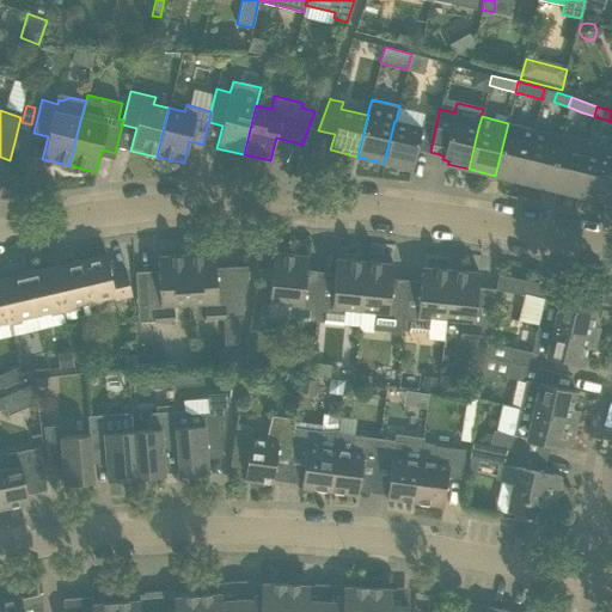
[(407,164),(412,165),(416,148),(430,152),(436,124),(422,121),(421,128),(396,121),(395,121),(384,163),(405,167),(407,164)]
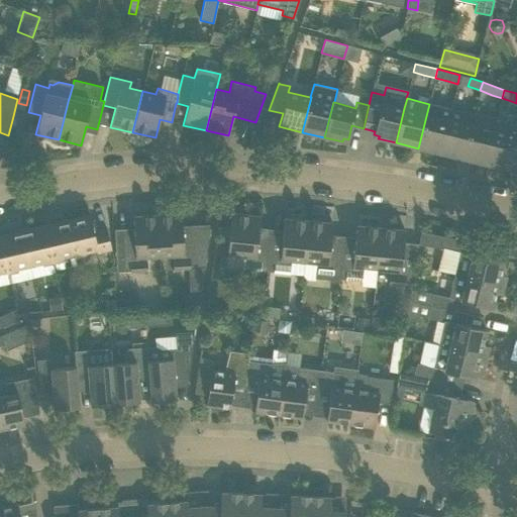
[(429,104),(418,148),(440,153),(449,118),(451,109),(429,104)]
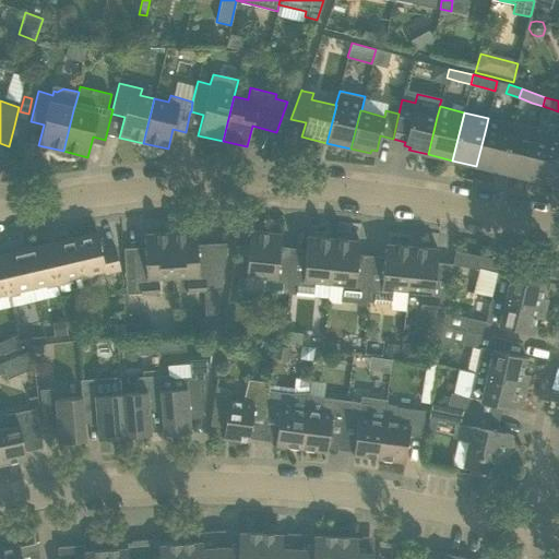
[(486,128),(476,166),(501,171),(510,134),(512,123),(488,118),(486,128)]
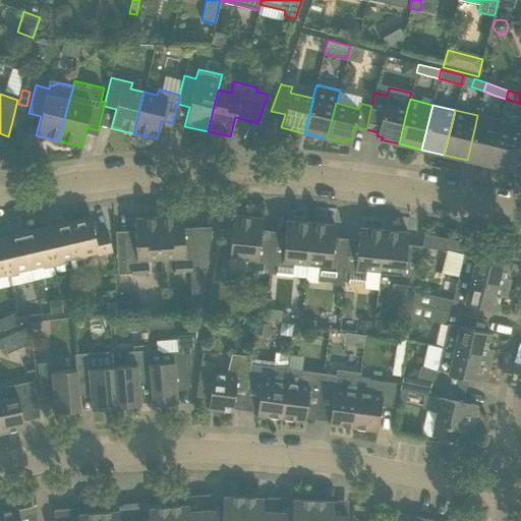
[(520,135),(520,130),(520,125),(500,121),(498,130),(489,166),(512,171),(520,135)]
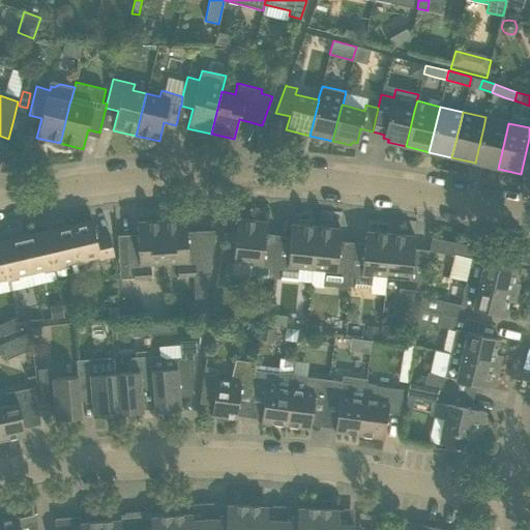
[(483,127),(475,163),(498,169),(506,133),(483,127)]
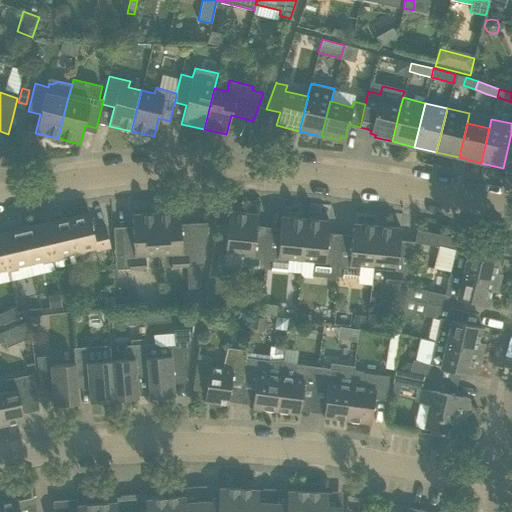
[(511,128),(511,133),(503,168),(511,170),(511,128)]
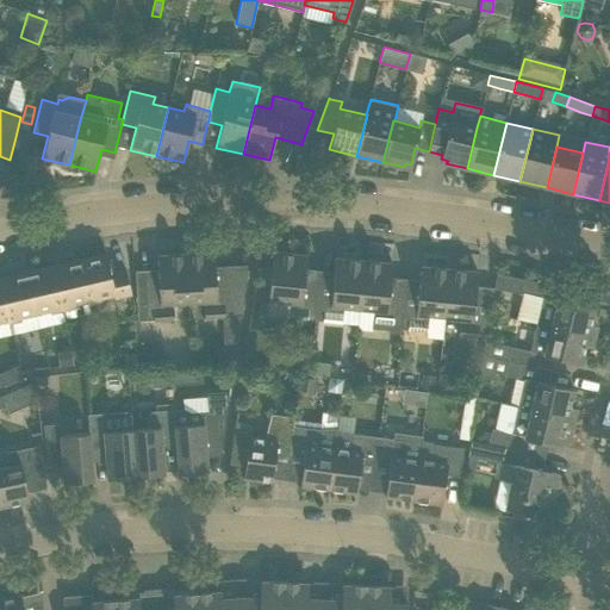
[(315,321),(319,278),(305,275),(307,255),(273,251),(268,302),(290,304),(288,318),(315,321)]
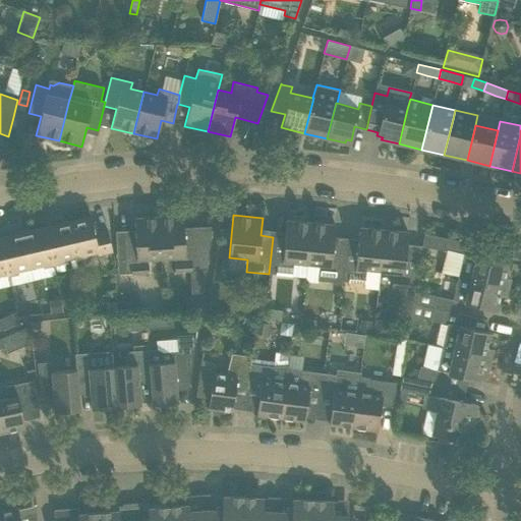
[(183,216),(159,217),(161,259),(174,258),(175,271),(206,270),(211,232),(184,233),(183,216)]
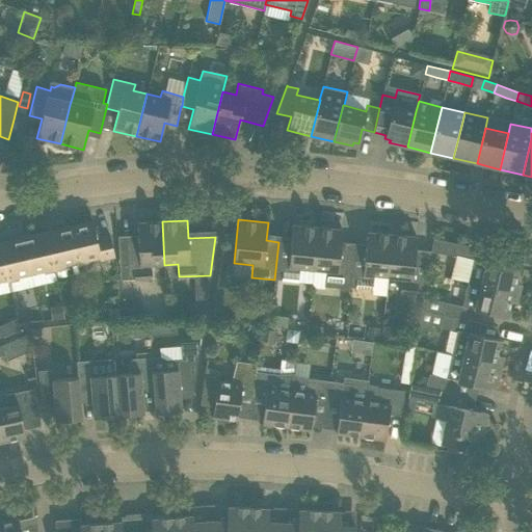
[(69,227),(78,265),(88,263),(87,261),(100,258),(100,260),(114,257),(109,235),(96,238),(92,221),(69,227)]
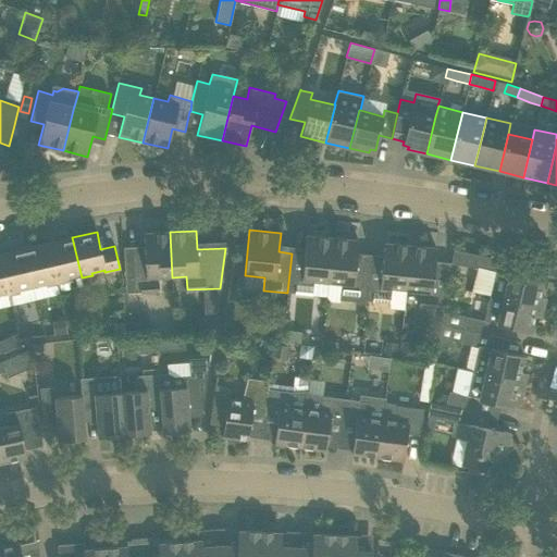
[(144,233),(144,246),(123,247),(125,293),(158,292),(158,279),(172,277),(170,232),(144,233)]
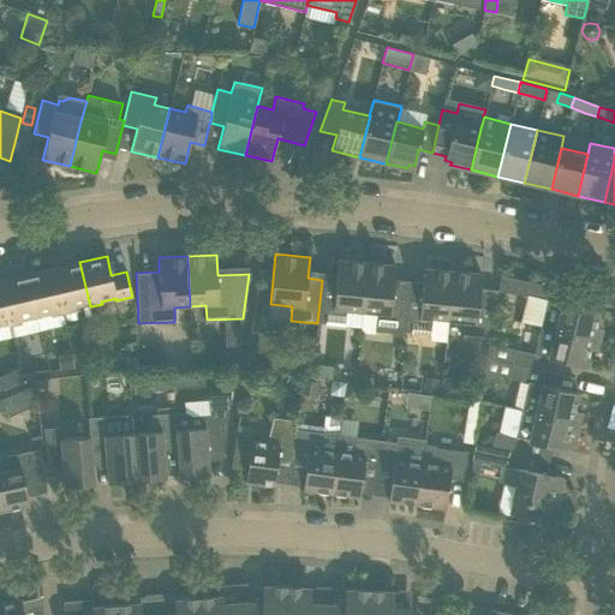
[(322,280),(317,323),(345,326),(346,311),(363,312),(366,263),(338,260),(336,281),(322,280)]
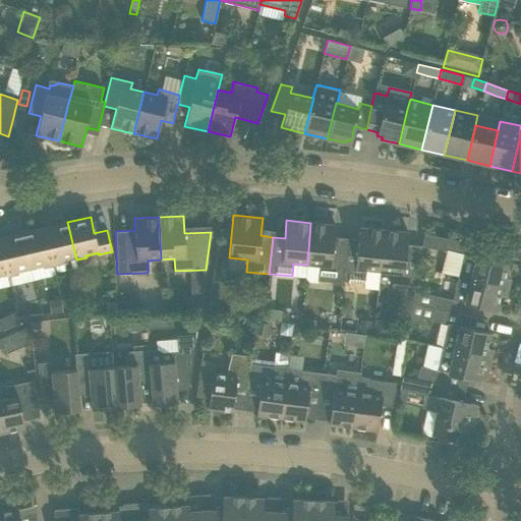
[(67,222),(44,227),(53,266),(64,263),(63,261),(75,257),(67,222)]
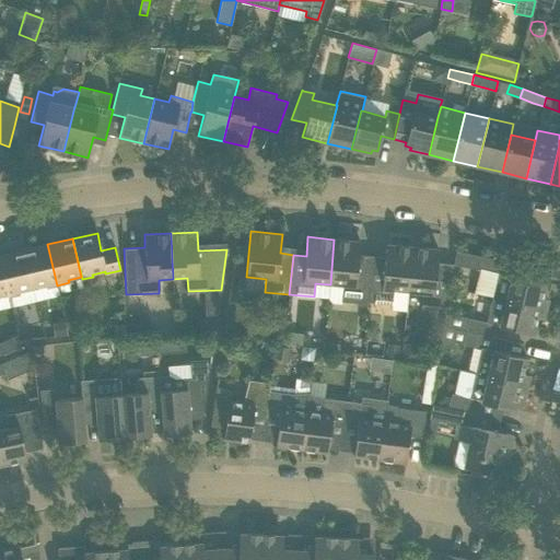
[(334,240),(330,284),(345,287),(343,300),(368,302),(371,263),(358,260),(360,242),(334,240)]
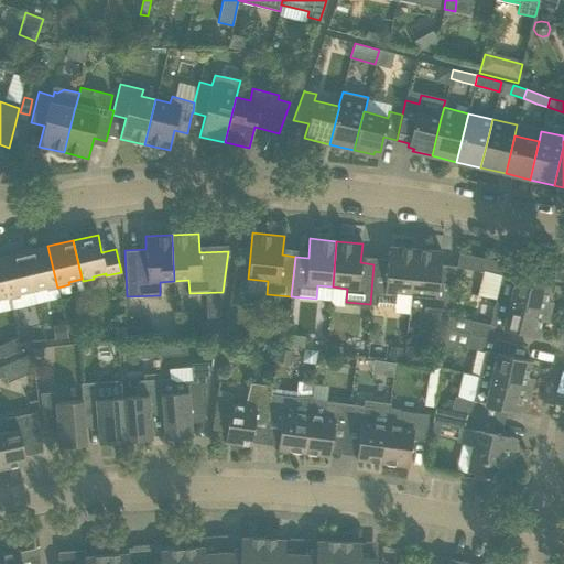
[(57,288),(47,246),(24,251),(33,290),(36,304),(60,299),(60,295),(57,288)]
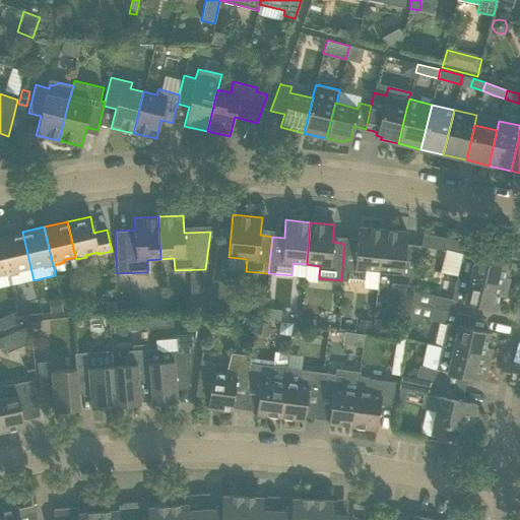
[(344,244),(341,280),(364,282),(365,270),(379,271),(383,230),(359,226),(356,245),(344,244)]
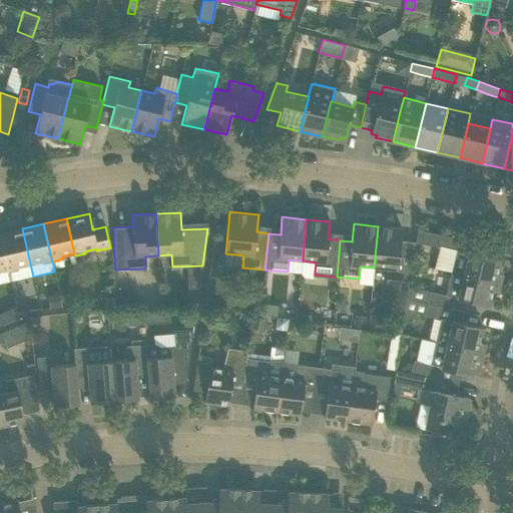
[(402,228),(378,226),(374,268),(387,270),(386,282),(409,284),(414,247),(400,245),(402,228)]
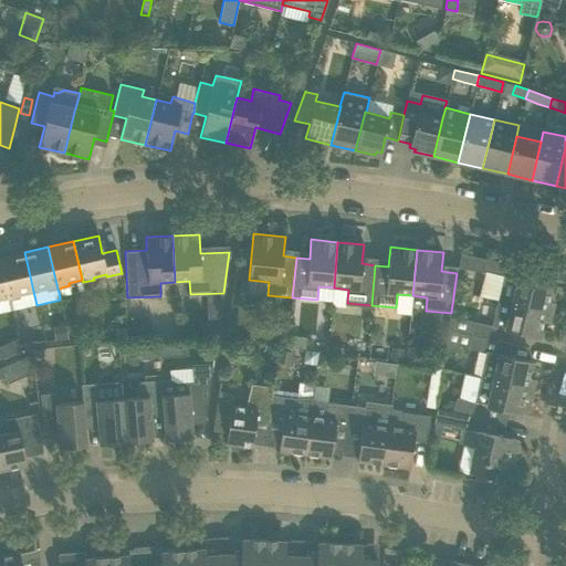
[(20,297),(19,294),(33,291),(24,252),(0,258),(0,261),(9,300),(20,297)]
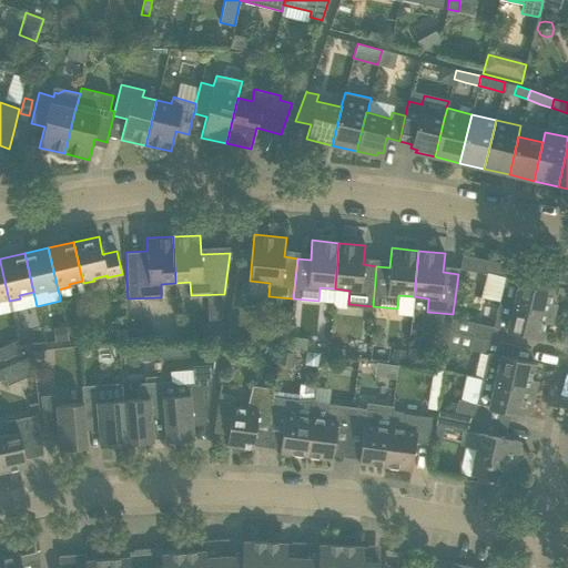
[(463,255),(459,269),(487,274),(500,277),(500,276),(503,263),(500,263),(463,255)]
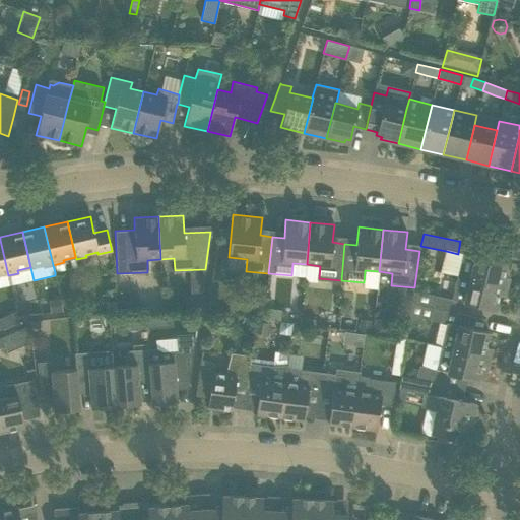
[(462,254),(457,275),(458,275),(501,285),(506,262),(475,254),(475,257),(462,254)]
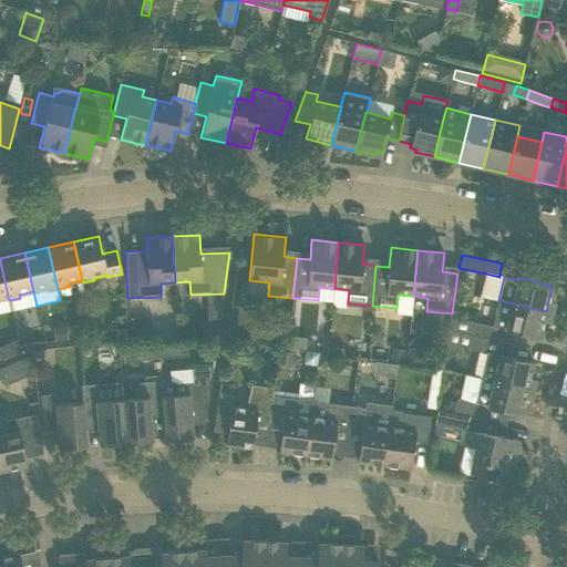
[(495,316),(508,319),(506,330),(517,333),(539,339),(546,311),(500,300),(498,300),(495,316)]
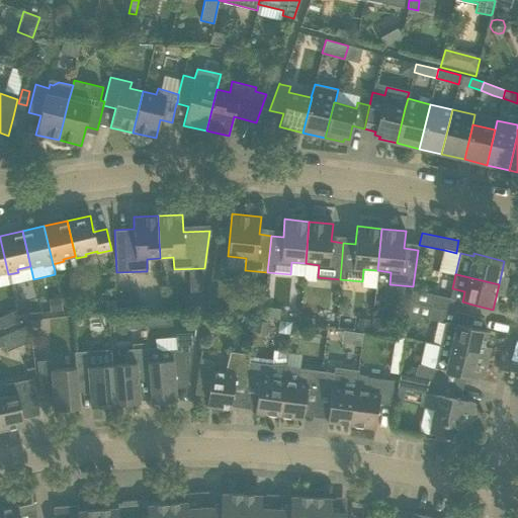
[(433,294),(430,307),(455,312),(458,299),(433,294)]
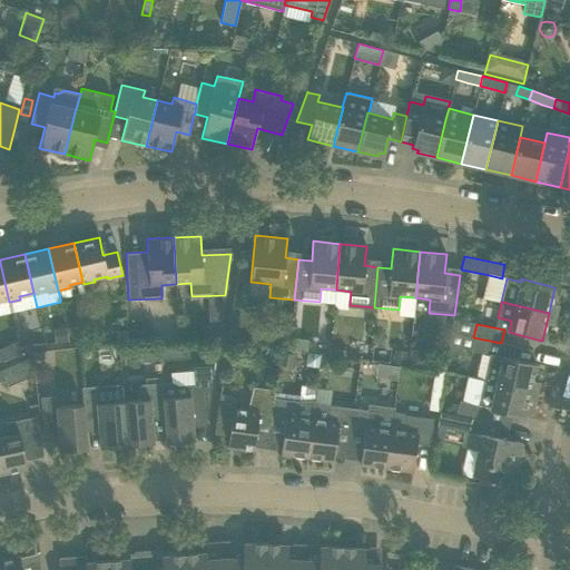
[(66,327),(53,328),(56,343),(68,341),(66,327)]
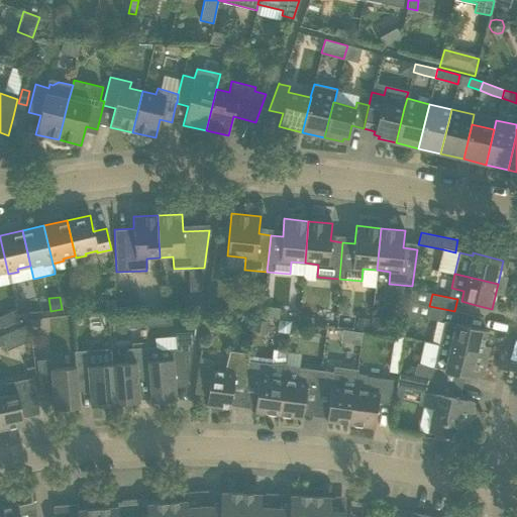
[(115,300),(105,300),(105,310),(115,310),(115,300)]
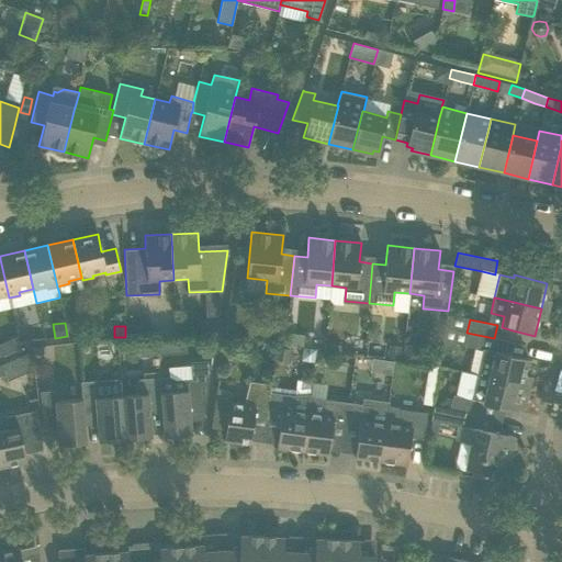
[(344,350),(362,352),(364,332),(346,330),(344,350)]
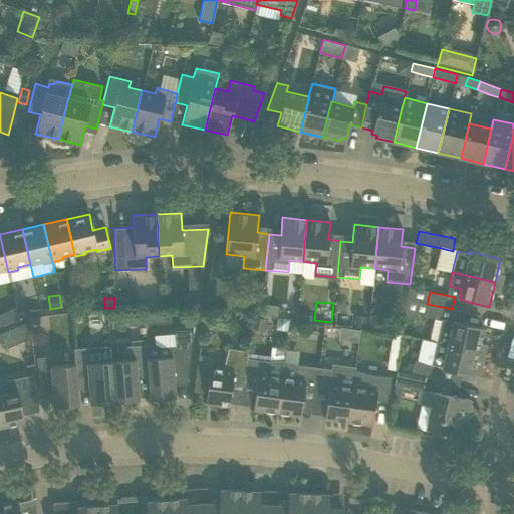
[(262,304),(261,315),(277,317),(278,307),(262,304)]
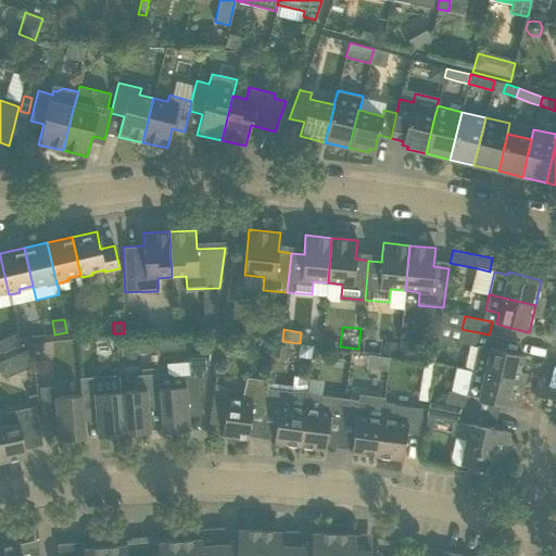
[(471,370),(523,382),(526,373),(519,371),(523,355),(490,348),(485,346),(489,335),(462,329),(459,342),(477,346),(471,370)]
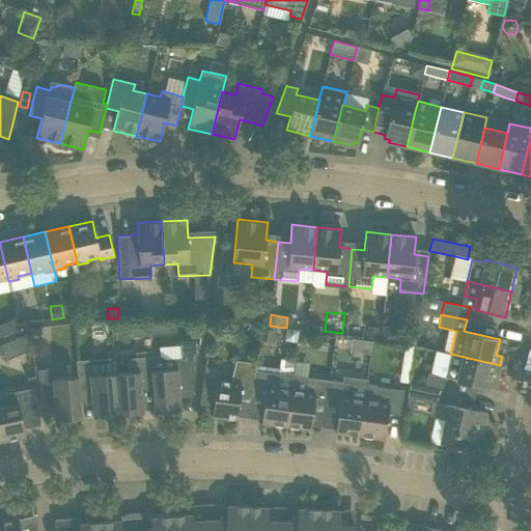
[(163,322),(149,323),(150,336),(164,335),(163,322)]
